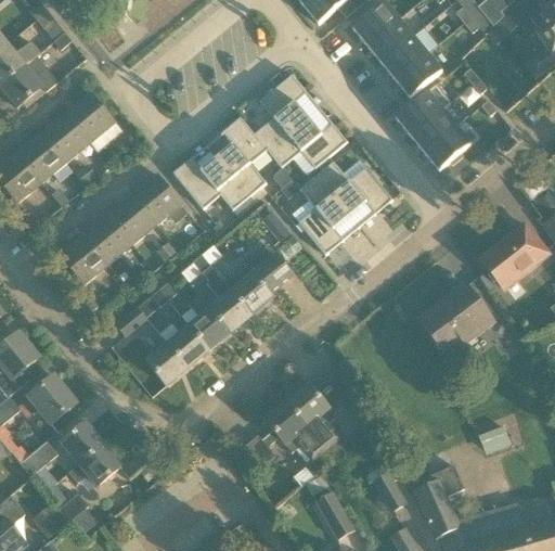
[(117,0),(129,21),(142,14),(151,30),(207,1),(206,0),(117,0)]
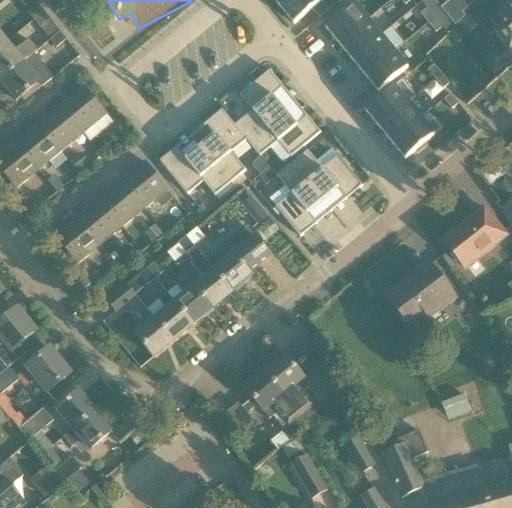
[(281,0),(278,3),(293,22),(319,0),(281,0)]
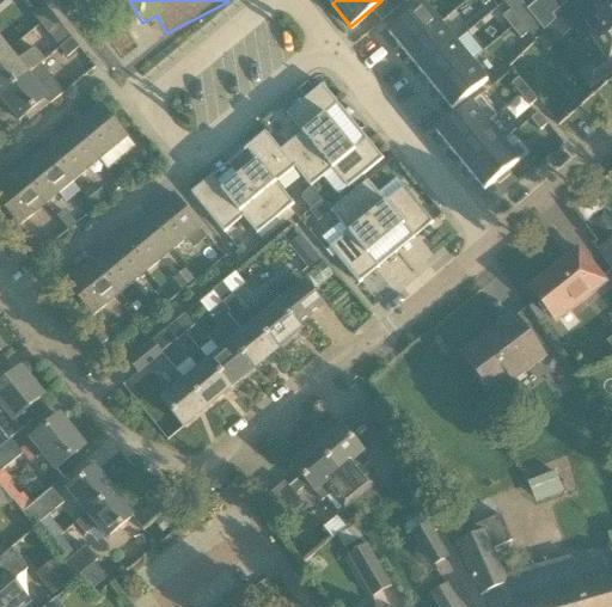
[(538,0),(530,7),(544,25),(555,16),(551,10),(563,0),(538,0)]
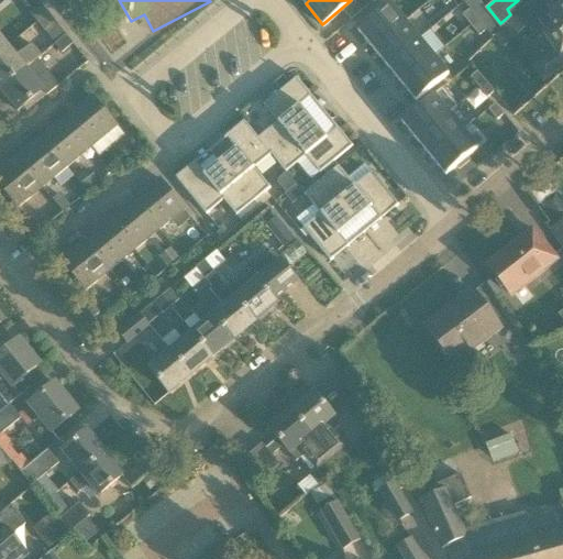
[(526,25),(540,17),(539,13),(549,7),(558,20),(543,29),(556,50),(533,64),(541,77),(562,62),(562,56),(561,54),(562,52),(562,0),(530,0),(529,1),(531,3),(517,12),(526,25)]
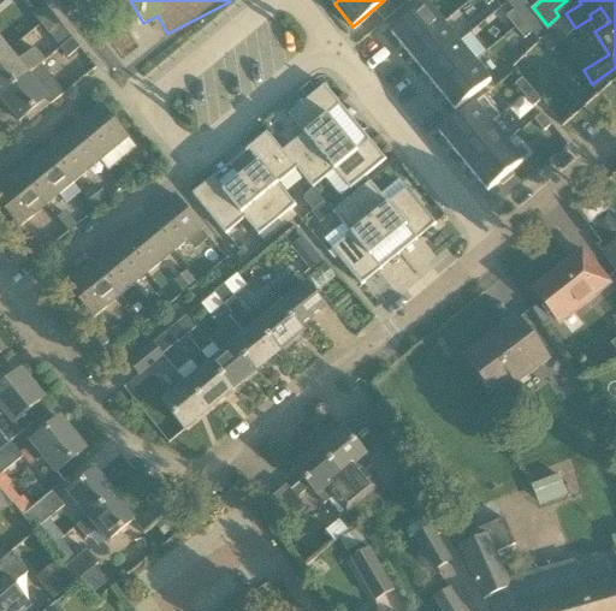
[(426,1),(390,30),(407,49),(442,21),(426,1)]
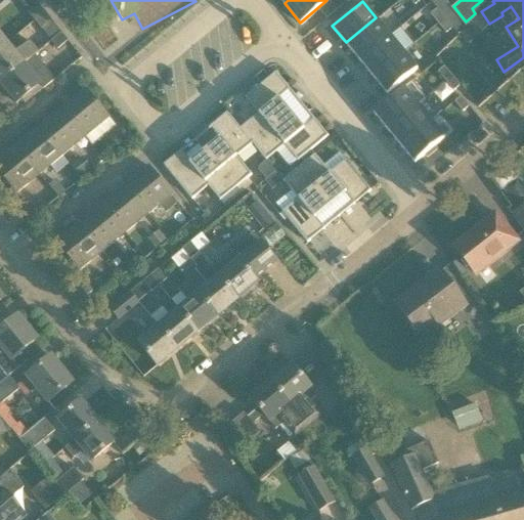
[(28,10),(34,18),(44,9),(38,2),(28,10)]
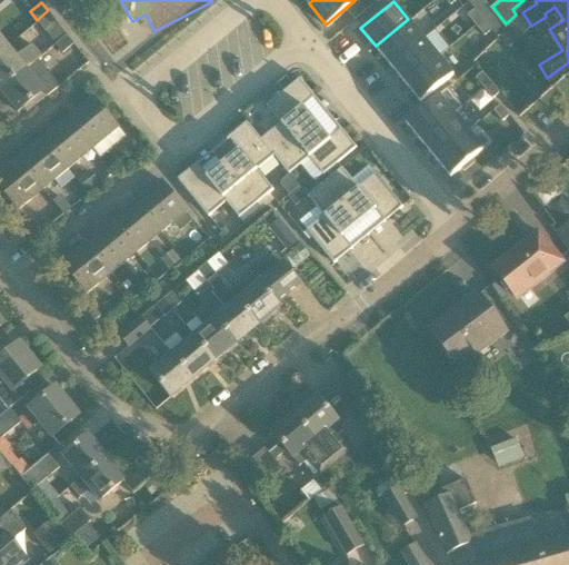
[(475,23),(481,18),(473,7),(466,12),(475,23)]
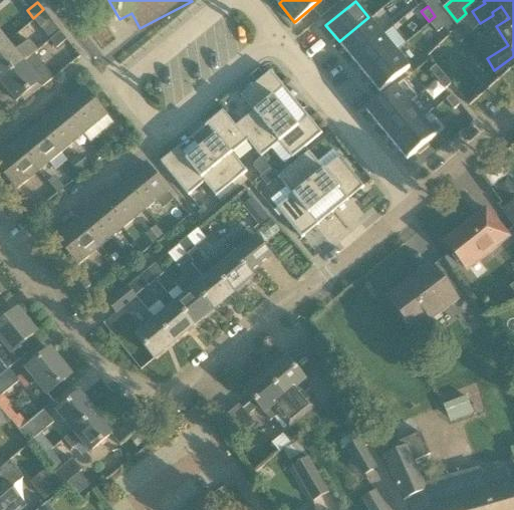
[(43,9),(33,18),(39,26),(50,17),(43,9)]
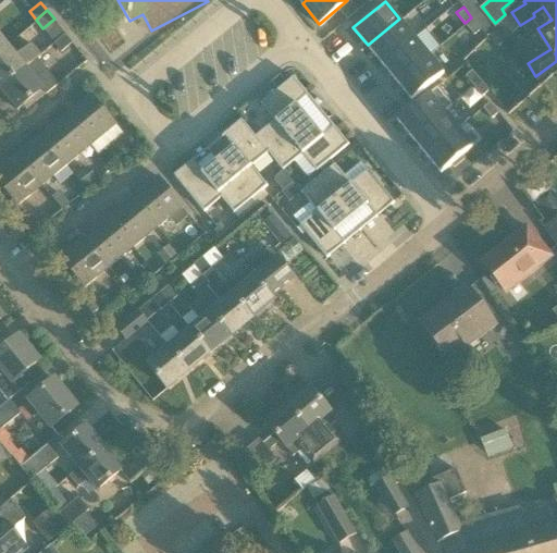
[(471,17),(465,23),(473,33),(480,27),(471,17)]
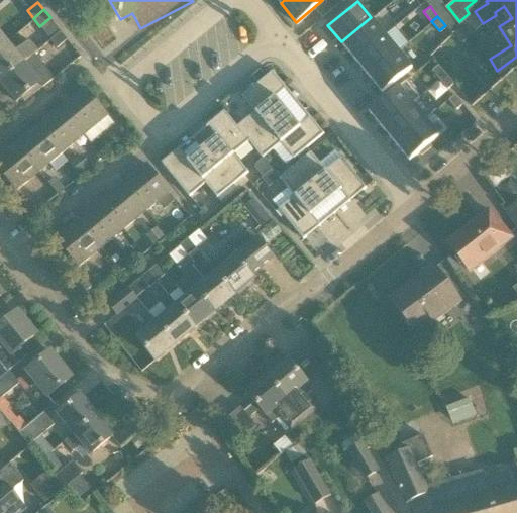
[(371,17),(341,41),(354,58),(384,33),(371,17)]
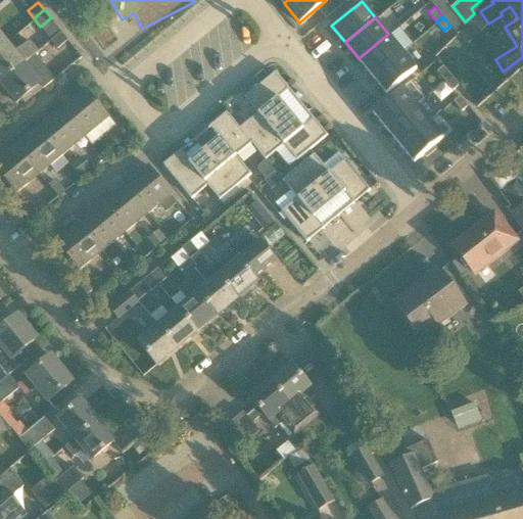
[(45,32),(50,38),(59,31),(54,24),(45,32)]
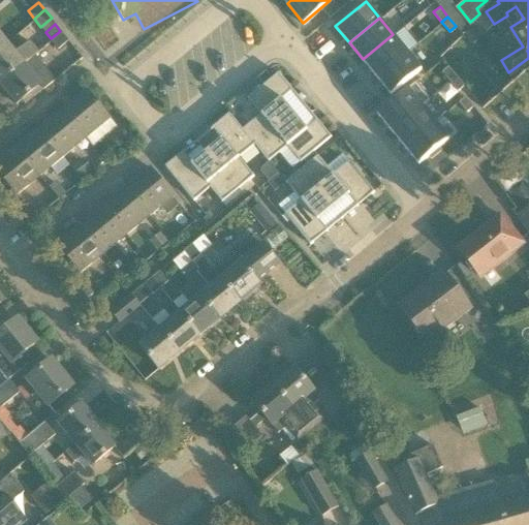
[(60,31),(51,38),(58,47),(68,38),(61,30),(61,31),(60,31)]
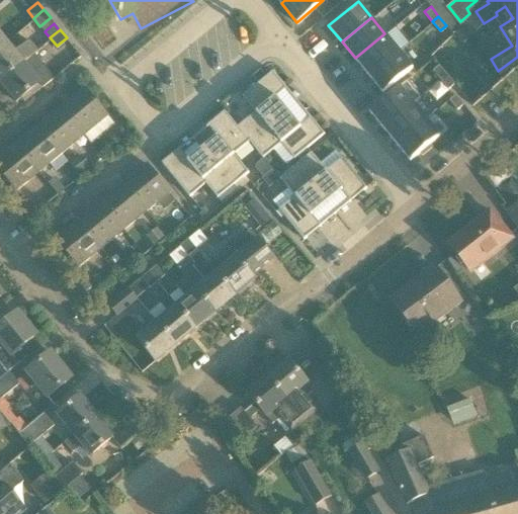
[(384,33),(355,58),(368,74),(398,50),(384,33)]
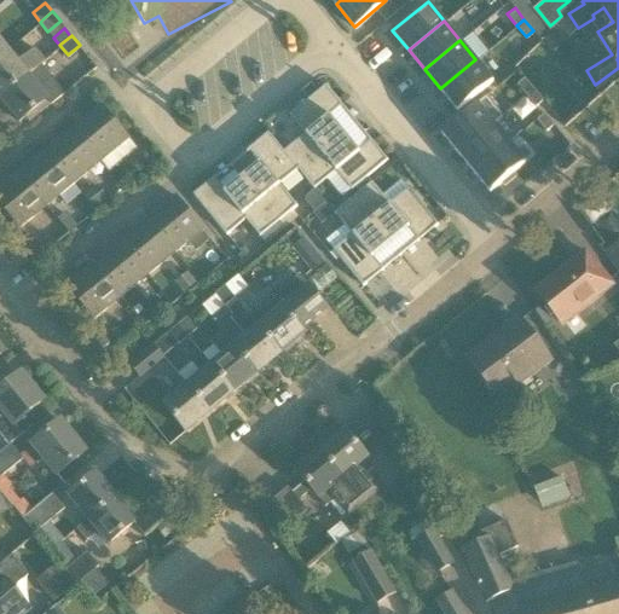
[(0,54),(0,93),(40,61),(41,62),(46,59),(34,45),(18,58),(9,47),(0,54)]
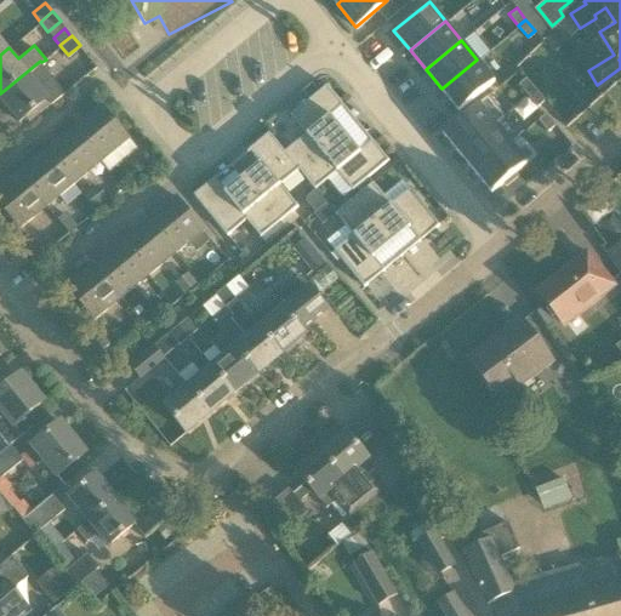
[(477,60),(442,89),(457,108),(494,79),(477,60)]
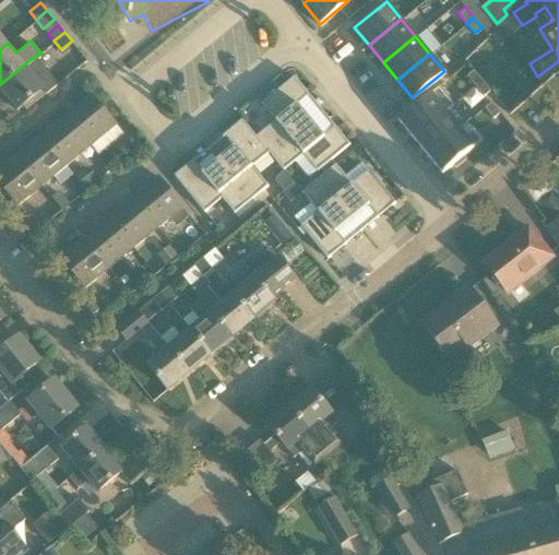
[(36,55),(0,84),(0,86),(16,107),(42,87),(46,92),(58,82),(37,56),(36,55)]
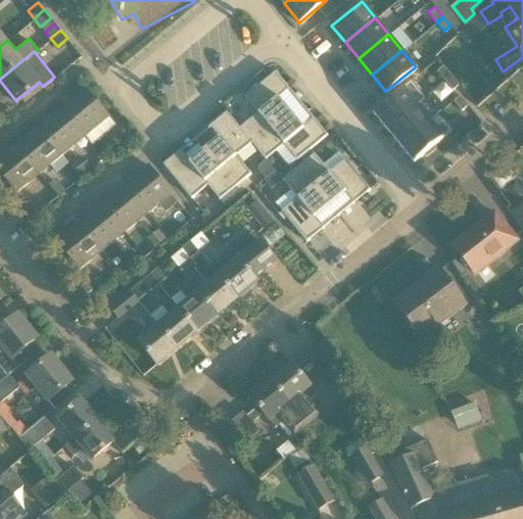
[(443,78),(449,73),(442,63),(436,68),(443,78)]
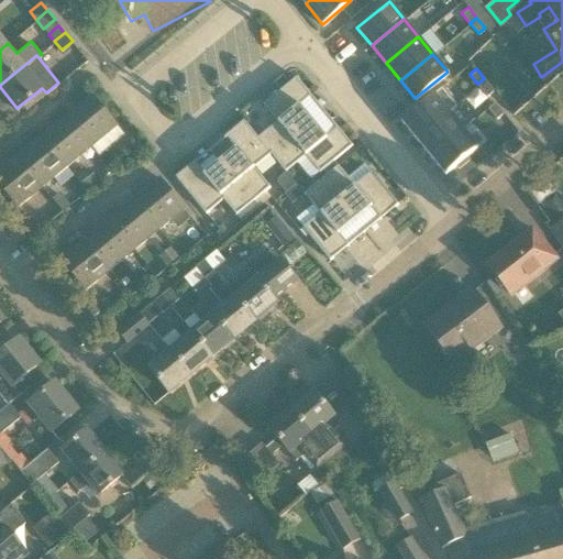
[(272,153),(312,119),(299,103),(311,94),(296,75),(263,102),(277,119),(257,135),(271,152),(272,153)]
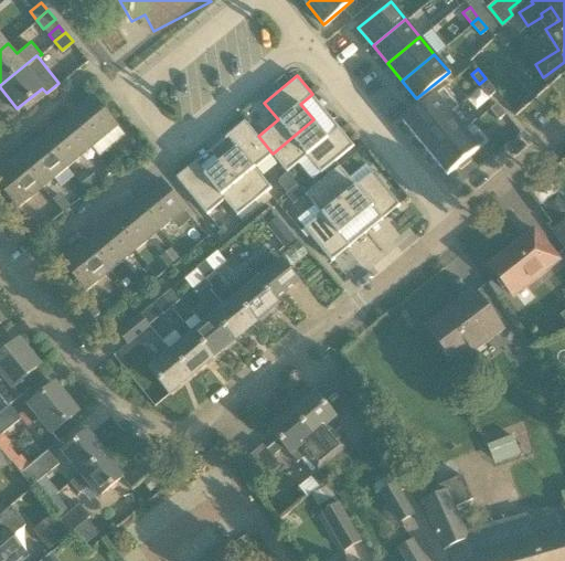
[(486,78),(479,84),(488,95),(494,90),(486,78)]
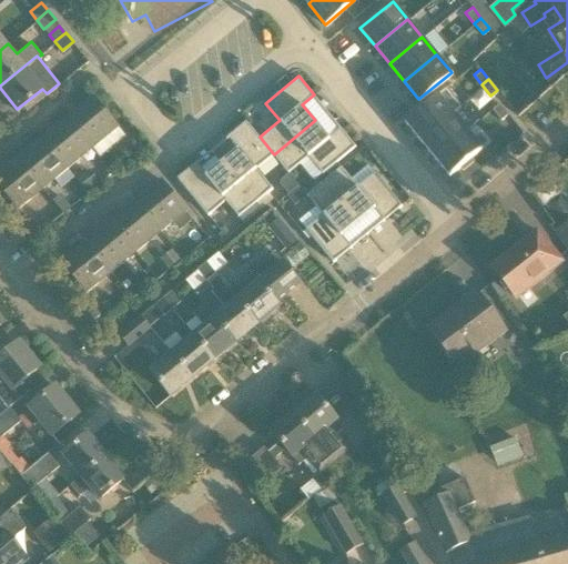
[(276,81),(263,92),(269,100),(282,89),(276,81)]
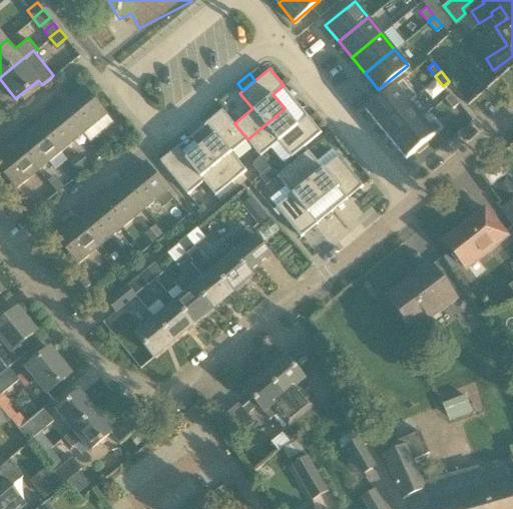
[(82,84),(60,103),(83,132),(89,140),(112,120),(82,84)]
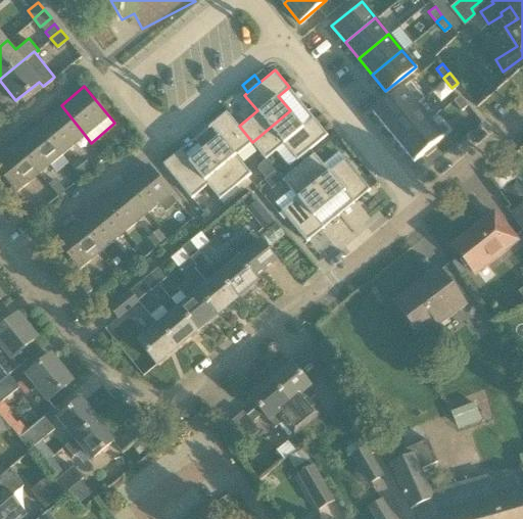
[(402,86),(372,110),(386,127),(416,102),(402,86)]
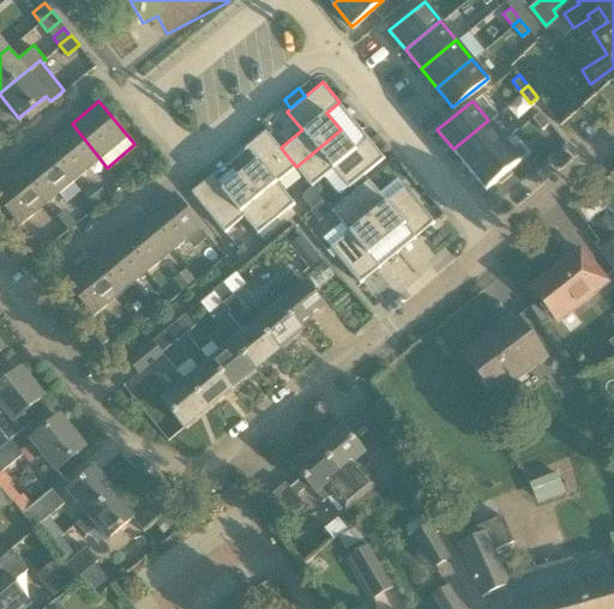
[(548,121),(540,110),(539,110),(531,116),(541,128),(548,121)]
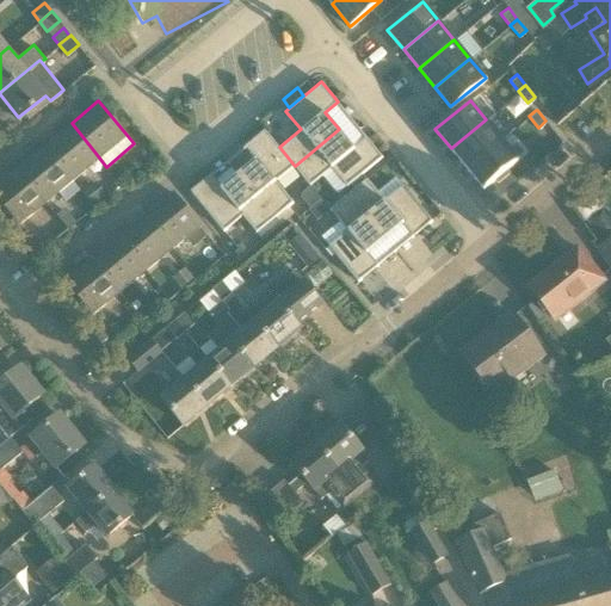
[(486,119),(451,148),(467,167),(501,138),(486,119)]
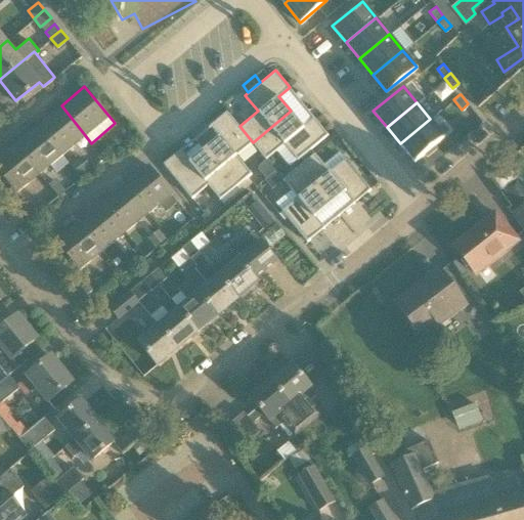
[(61,105),(38,124),(62,154),(85,135),(61,105)]
